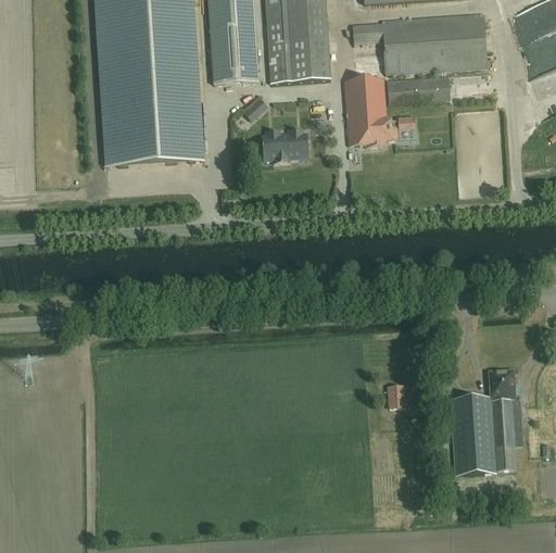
[(204,160),(193,0),(93,0),(105,166),(204,160)]
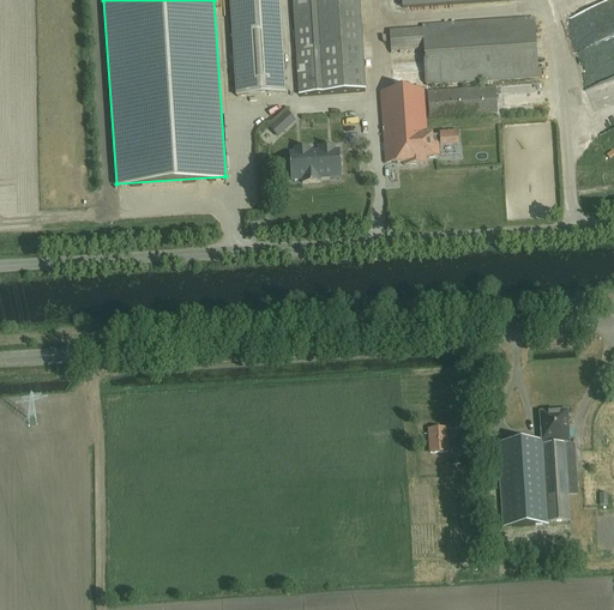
[(229,0),(236,94),(286,91),(280,0),(229,0)]
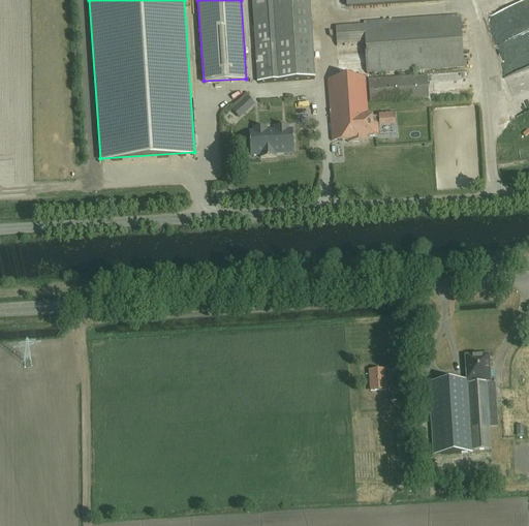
[(315,75),(310,0),(252,0),(258,79),(315,75)]
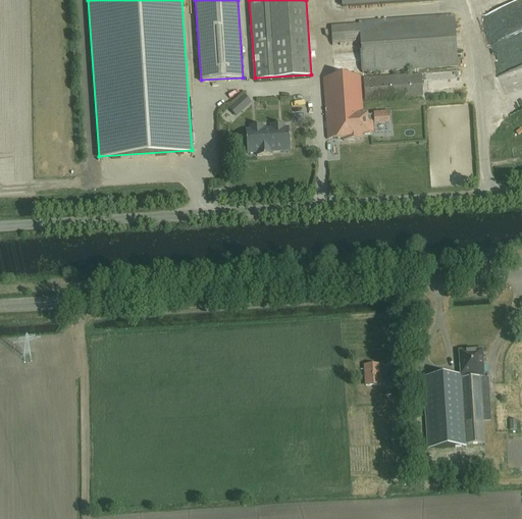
[(331,22),(332,40),(334,73),(323,73),(327,136),(344,135),(344,137),(362,136),(361,130),(371,128),(370,117),(374,117),(374,111),(361,112),(361,110),(362,110),(361,97),(422,93),(420,70),(414,71),(414,65),(457,62),(454,11),(359,17),(359,20),(331,22)]
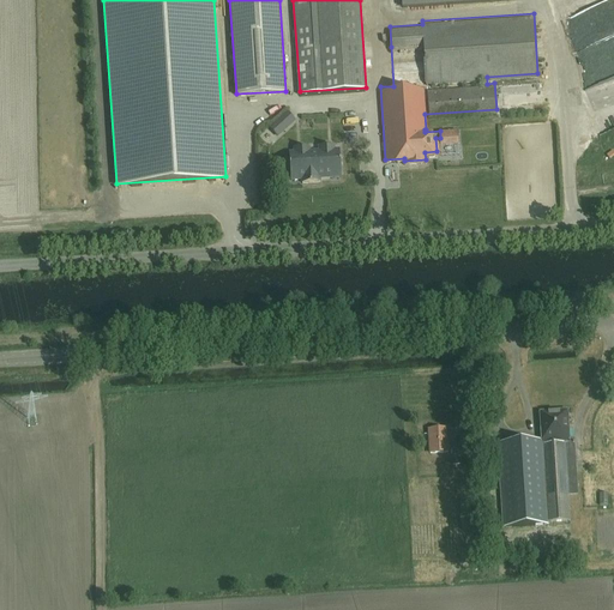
[(595,107),(611,100),(607,91),(590,98),(595,107)]
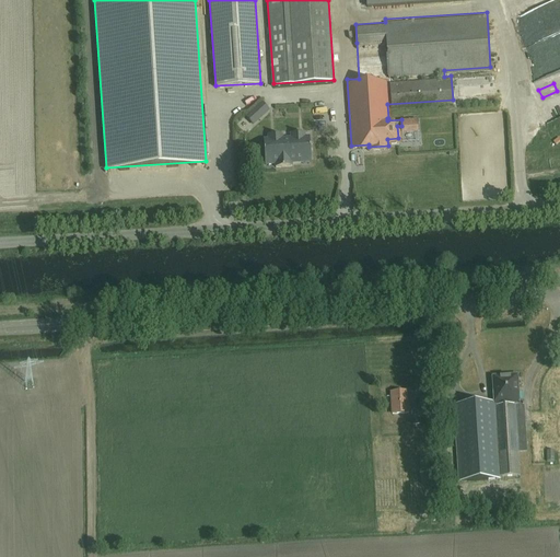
[(450,114),(463,113),(463,103),(448,104),(450,114)]
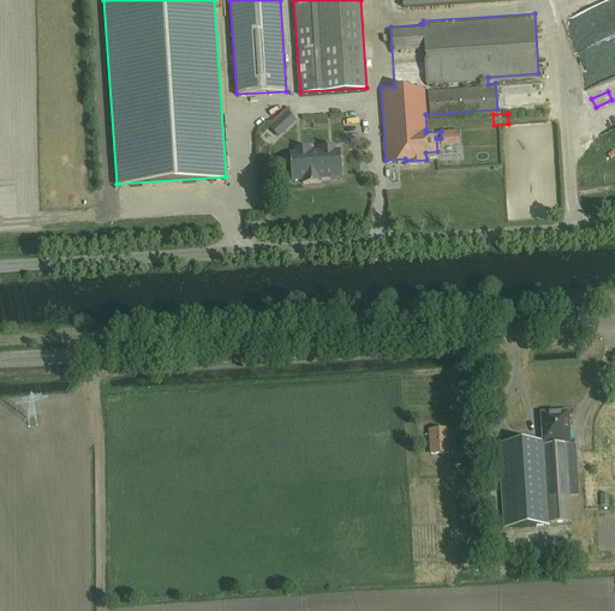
[(442,130),(443,143),(461,143),(461,129),(442,130)]
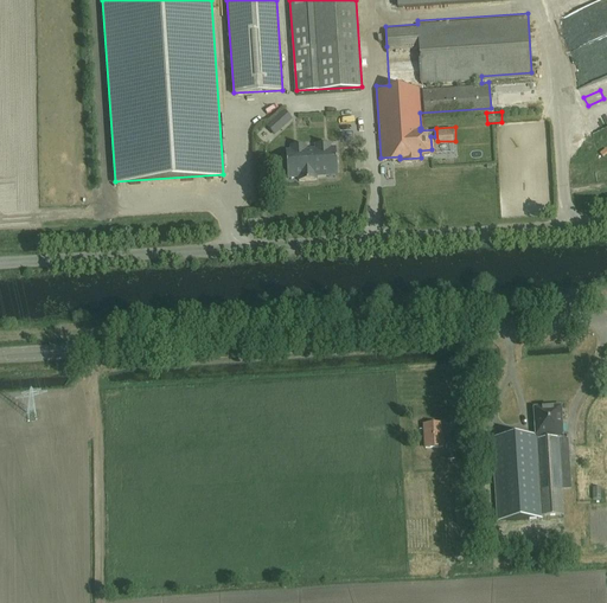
[(299,170),(299,174),(317,173),(315,168),(338,167),(336,141),(330,142),(330,136),(315,138),(315,142),(306,143),(305,138),(291,139),(292,145),(286,145),(287,171),(299,170)]
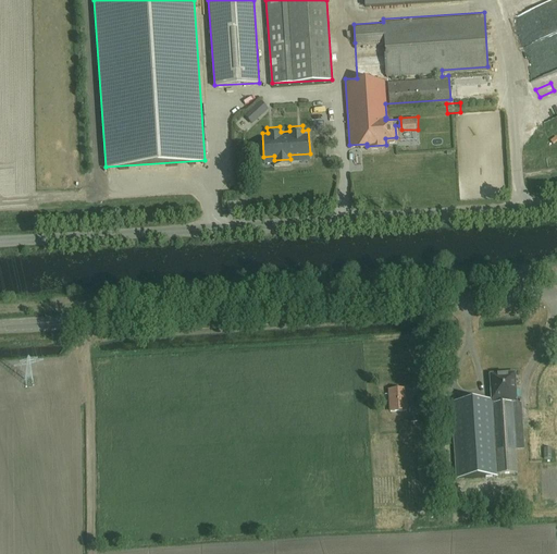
[(516,399),(515,371),(491,372),(492,397),(452,399),(456,476),(497,474),(497,472),(518,471),(517,447),(523,446),(521,399),(516,399)]
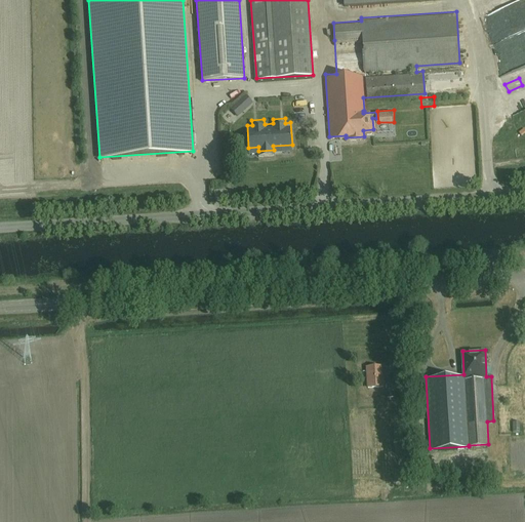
[(382,385),(381,364),(366,365),(368,386),(382,385)]
